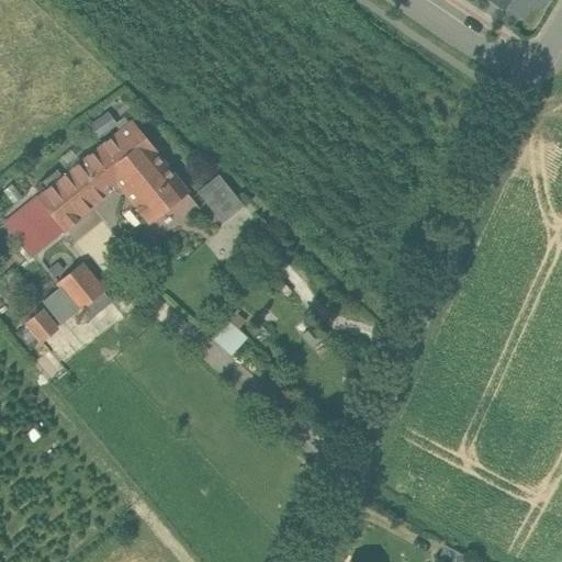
[(491,0),(525,22),(539,0),(491,0)]
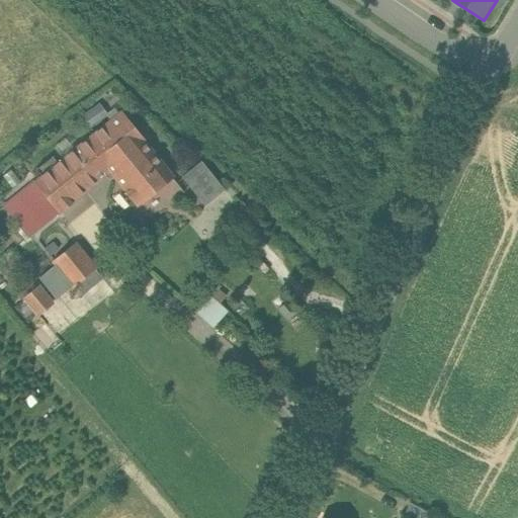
[(120,112),(35,180),(60,210),(73,199),(74,199),(86,190),(86,189),(106,173),(110,169),(99,155),(133,127),(120,112)]
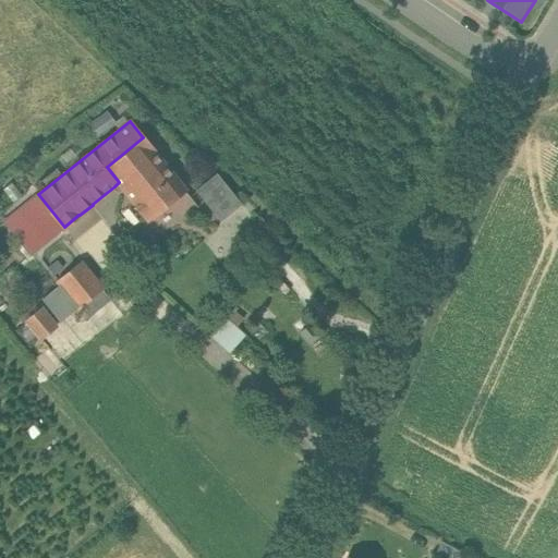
[(184,187),(143,137),(107,167),(119,182),(114,186),(119,193),(124,189),(128,193),(126,193),(129,194),(147,217),(147,218),(148,219),(185,189),(184,187)]
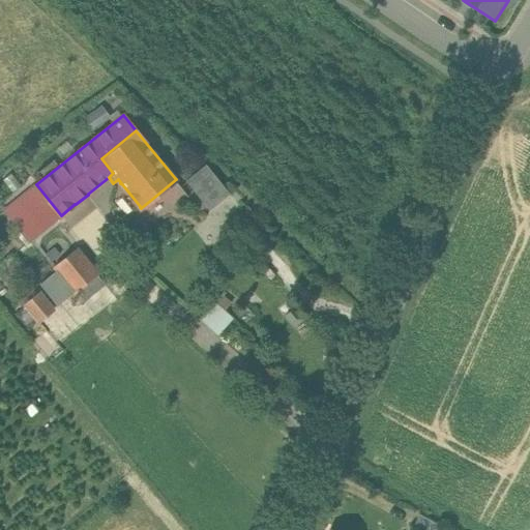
[(207,162),(186,178),(211,208),(232,192),(207,162)]
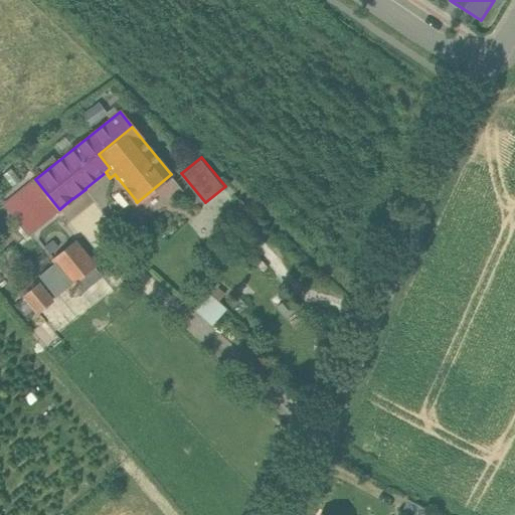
[(59,209),(35,179),(5,203),(29,233),(59,209)]
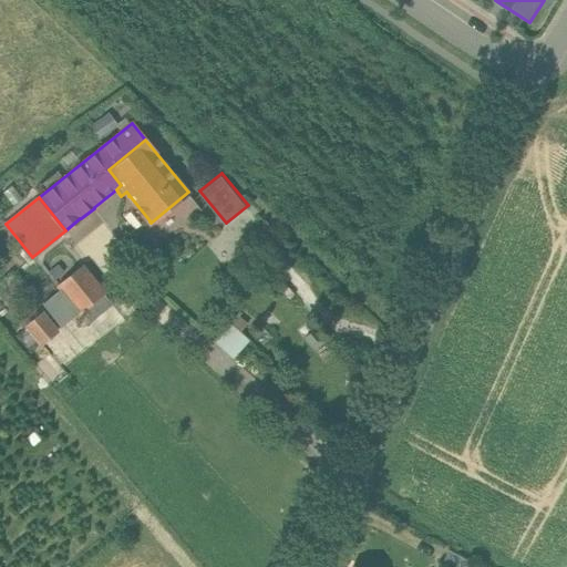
[(82,267),(60,285),(81,311),(104,294),(82,267)]
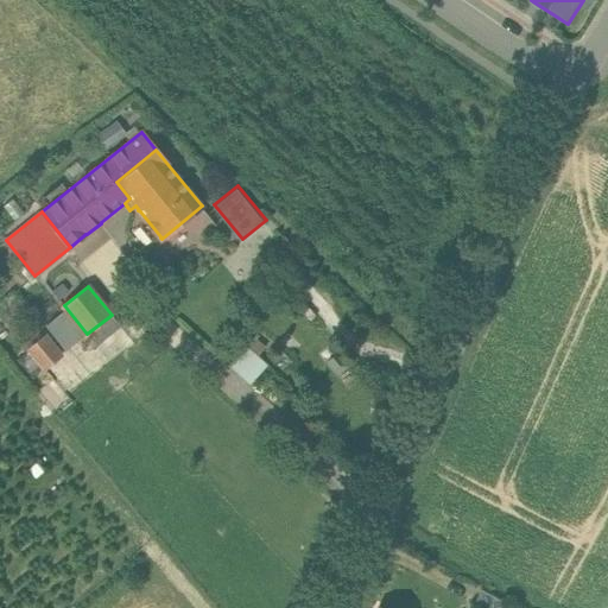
[(55,359),(64,352),(51,330),(40,337),(55,359)]
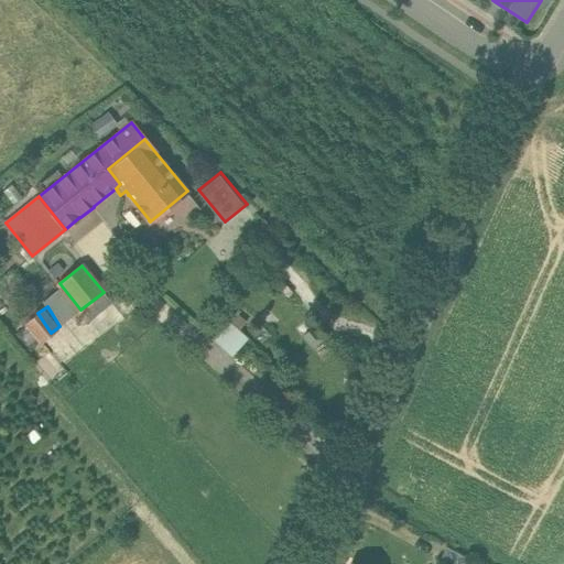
[(41,343),(52,334),(35,314),(24,322),(41,343)]
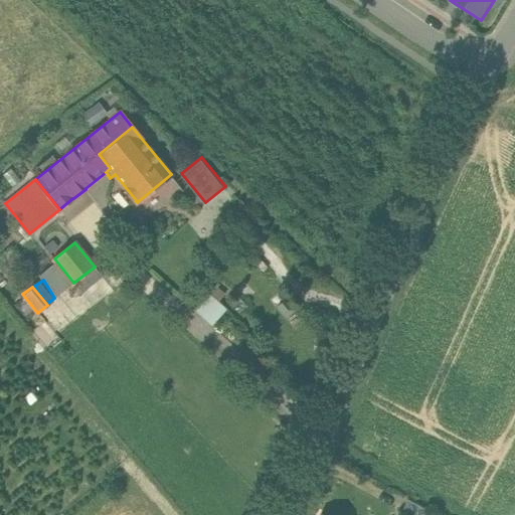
[(212,323),(227,308),(212,293),(197,308),(212,323)]
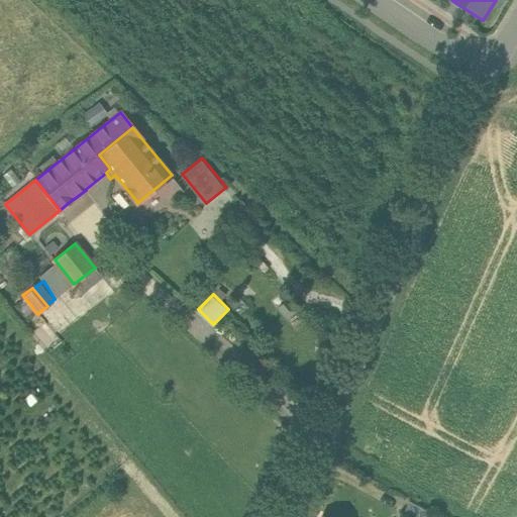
[(427,516),(430,513),(409,502),(404,512),(413,516),(427,516)]
